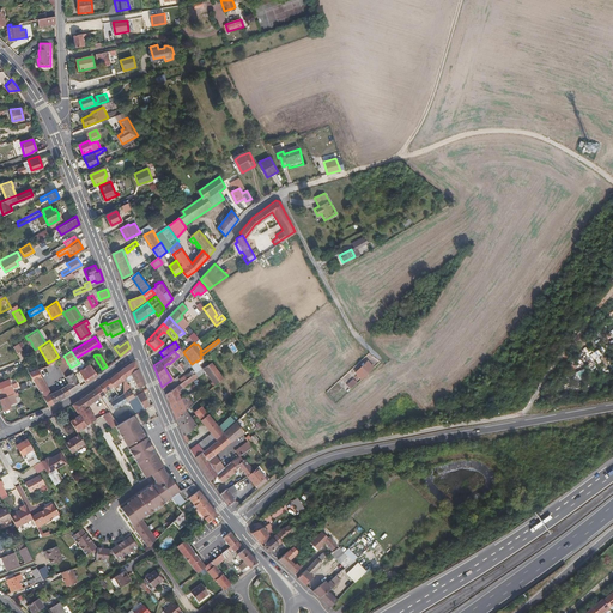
[(48,405),(70,392),(80,384),(71,368),(64,356),(59,358),(61,363),(59,364),(61,368),(60,369),(66,380),(65,381),(66,383),(58,388),(48,394),(40,377),(35,369),(29,371),(48,405)]
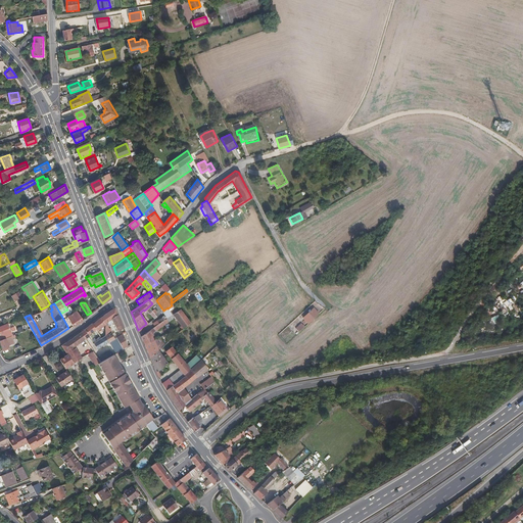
[(123,327),(114,306),(106,313),(100,317),(105,323),(108,323),(112,321),(113,322),(113,323),(114,327),(116,327),(117,329),(123,327)]
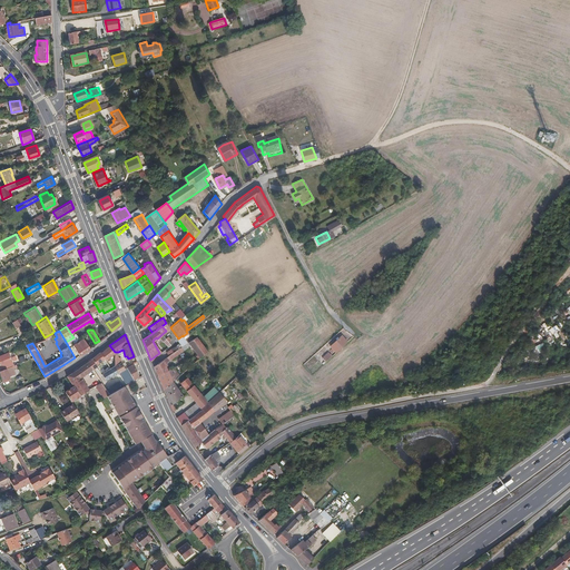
[(206,350),(195,335),(186,342),(187,344),(189,343),(199,356),(206,350)]
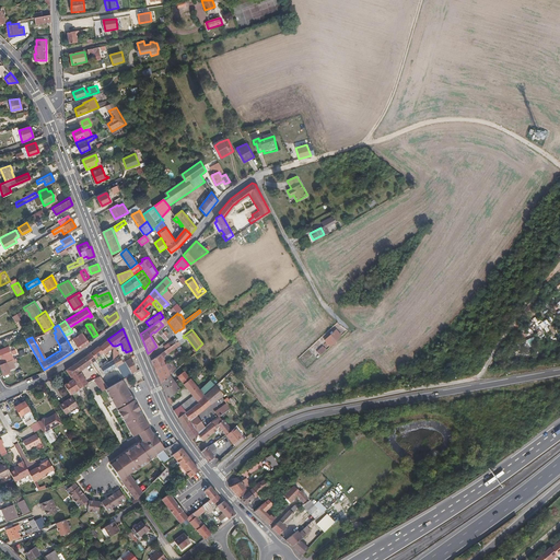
[(329,345),(341,335),(335,329),(324,339),(329,345)]
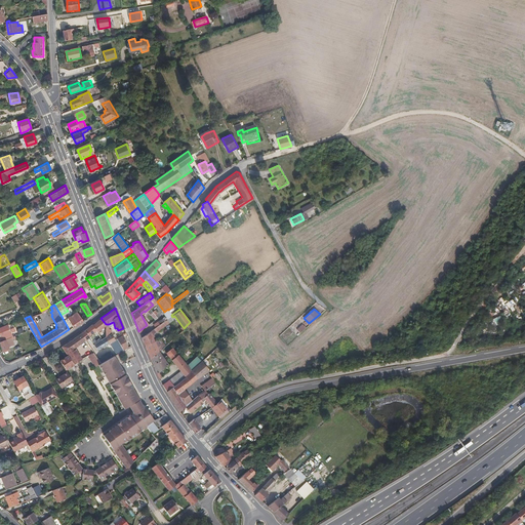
[(30,316),(26,310),(22,313),(25,318),(30,316)]
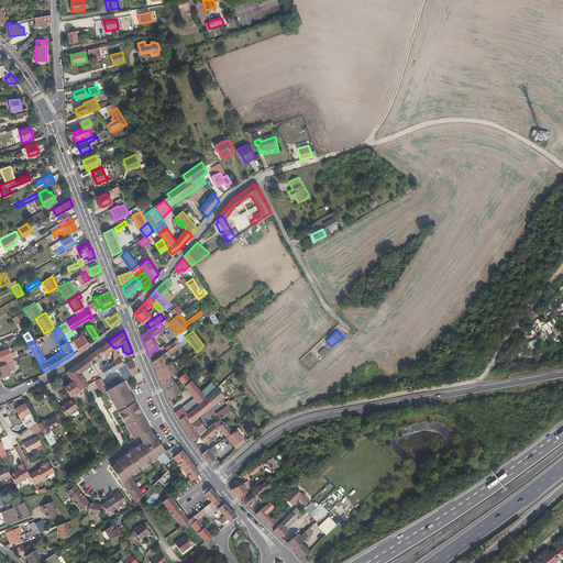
[(88,344),(81,333),(73,340),(78,351),(88,344)]
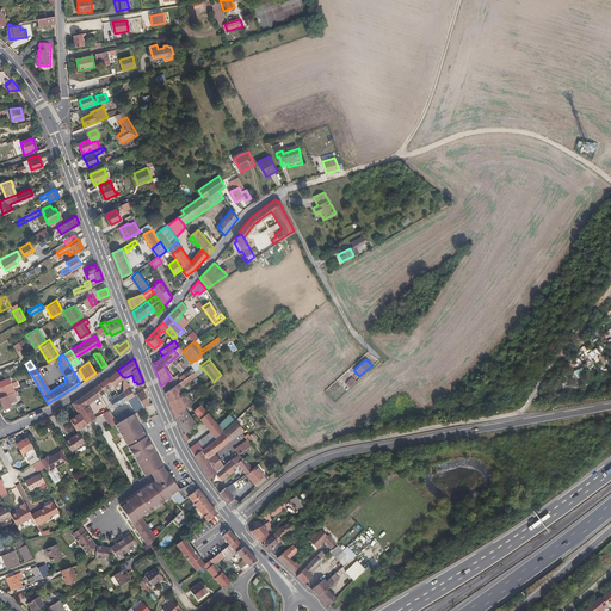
[(190,374),(196,369),(193,365),(178,376),(180,380),(190,374)]
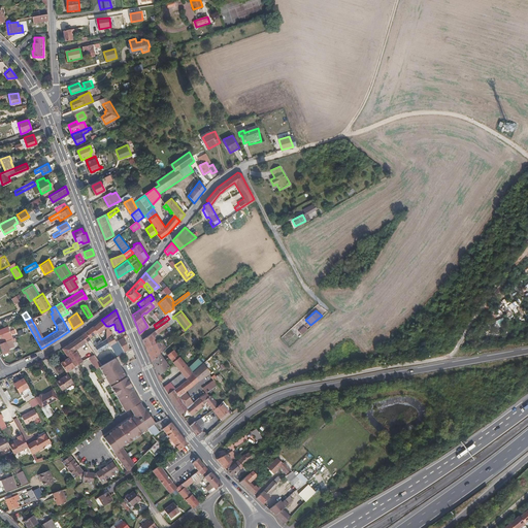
[(106,326),(101,320),(93,326),(97,331),(98,332),(106,326)]
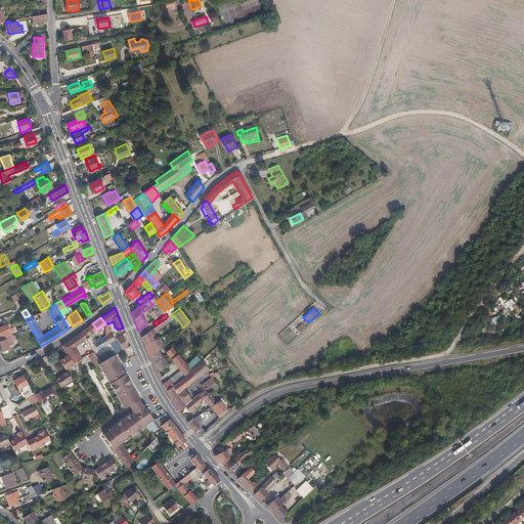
[(157,330),(165,323),(163,320),(155,325),(154,326),(157,330)]
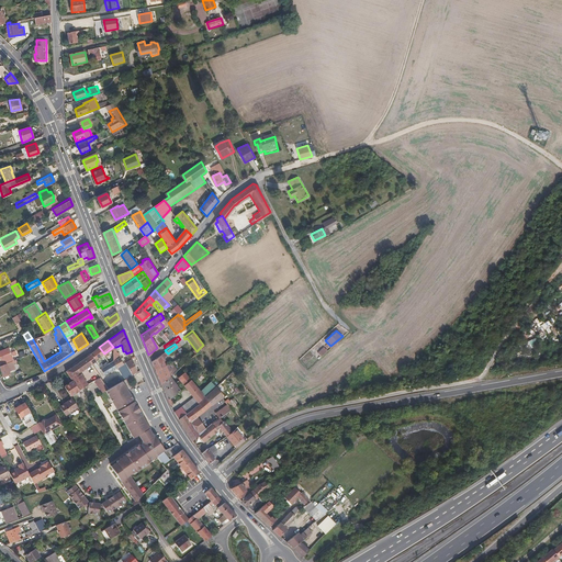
[(96,358),(103,352),(99,347),(99,346),(90,352),(90,353),(87,356),(91,363),(97,359),(96,358)]
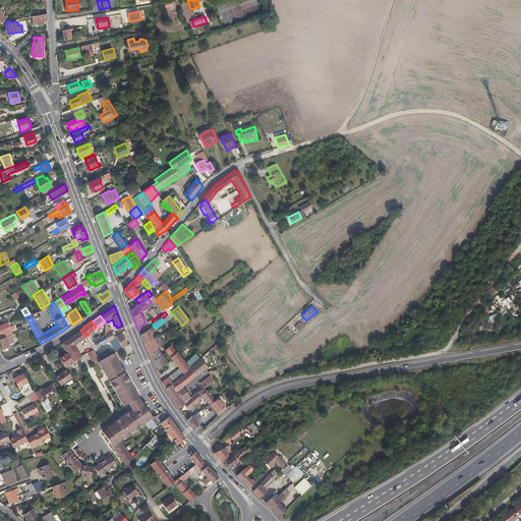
[(12,333),(8,322),(0,325),(0,332),(2,337),(10,334),(12,333)]
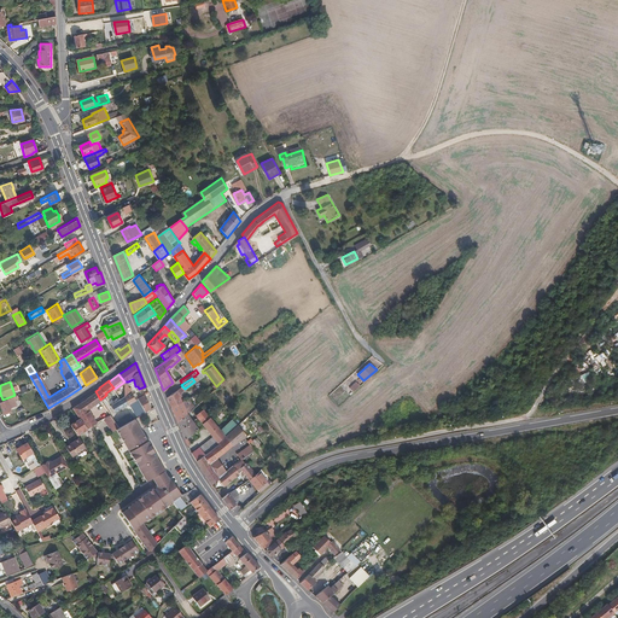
[(135,397),(143,392),(143,391),(138,392),(133,395),(129,389),(128,382),(124,382),(124,396),(128,403),(129,403),(136,398),(135,397)]
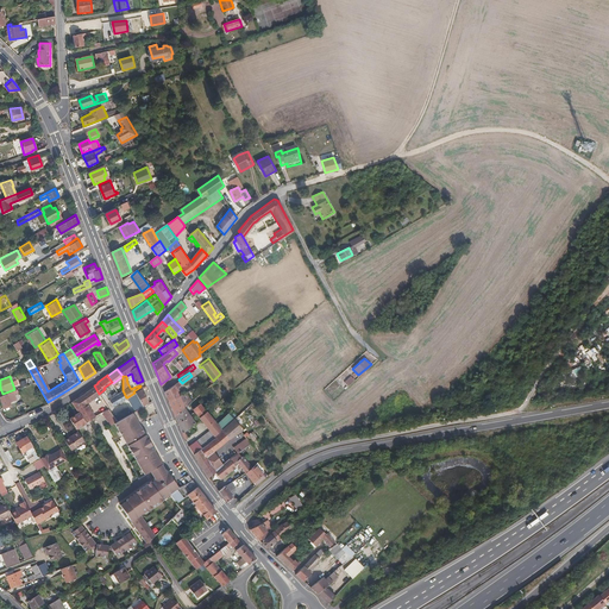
[(177,394),(175,387),(177,385),(175,382),(164,390),(168,400),(177,394)]
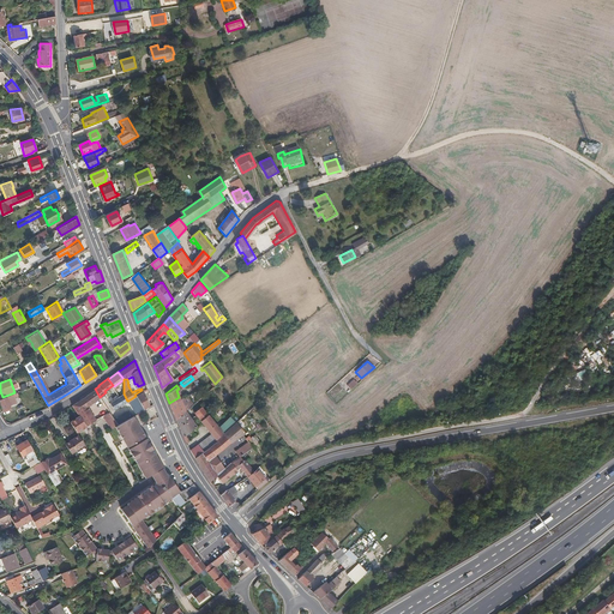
[(96,420),(88,405),(100,397),(95,389),(80,399),(72,404),(79,416),(85,426),(96,420)]
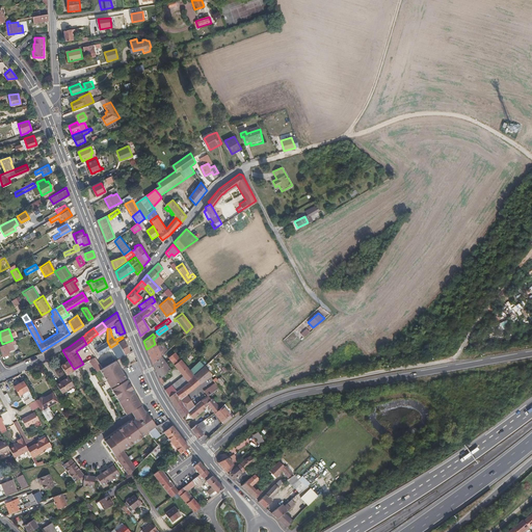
[(129,351),(124,340),(123,338),(116,342),(117,343),(118,343),(125,354),(129,351)]
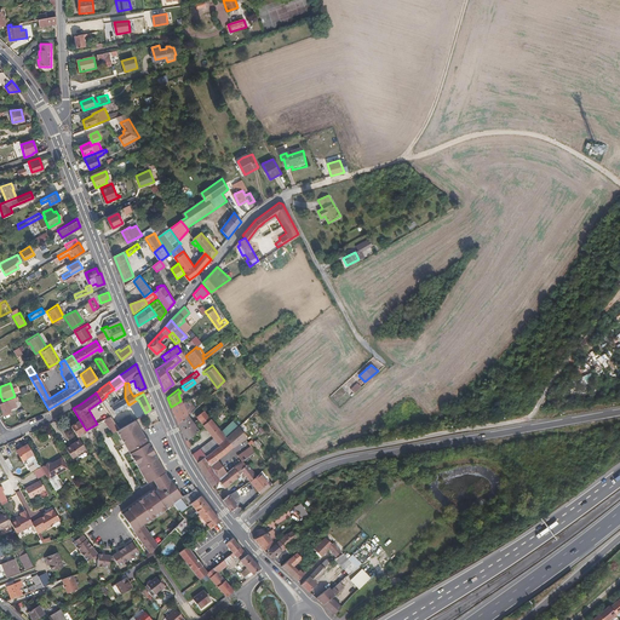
[(199,402),(206,396),(205,395),(194,403),(196,405),(197,403),(199,402)]
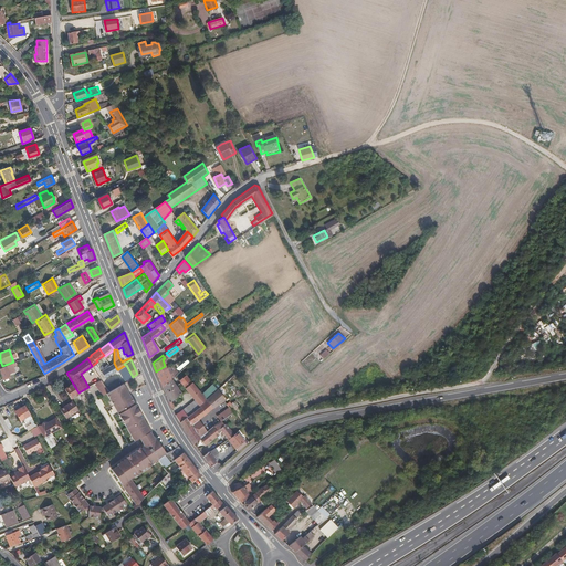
[(9,375),(7,368),(13,366),(11,363),(2,366),(0,366),(0,369),(3,378),(4,377),(4,379),(8,377),(8,376),(9,375)]
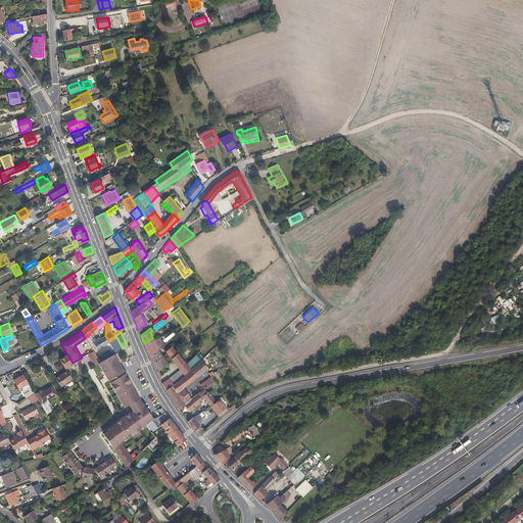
[(97,348),(108,341),(105,335),(94,342),(97,348)]
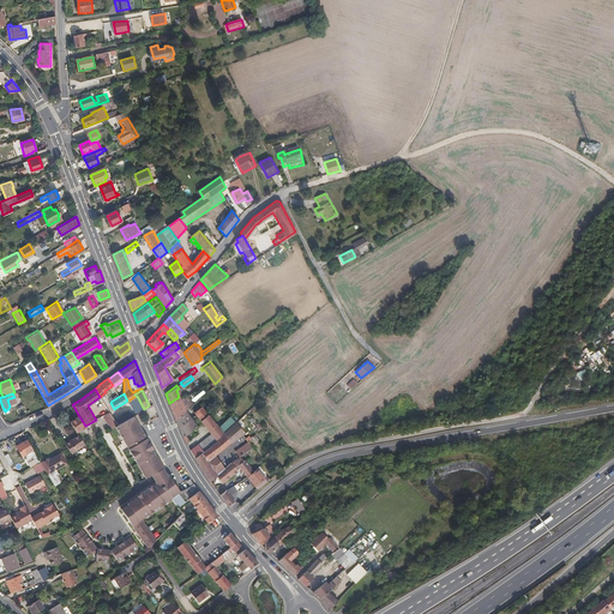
[(144,409),(137,396),(136,396),(128,401),(136,414),(144,409)]
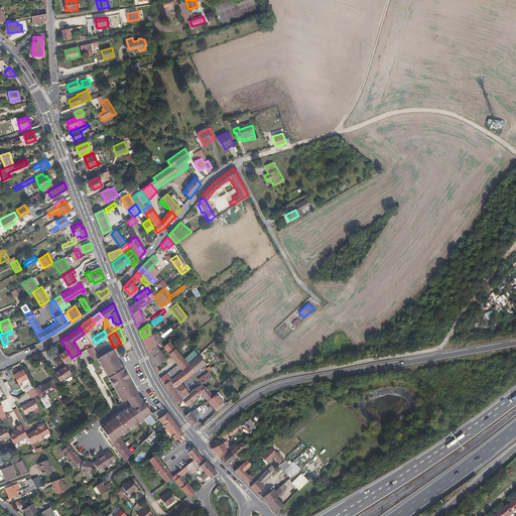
[(154,344),(150,334),(142,339),(147,351),(154,344)]
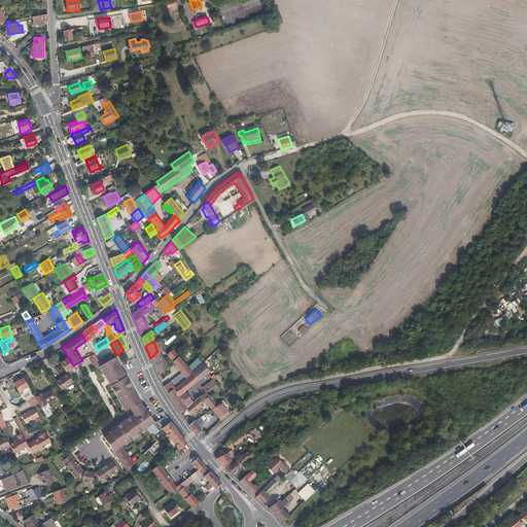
[(153,365),(163,358),(163,357),(162,355),(161,356),(161,355),(168,349),(167,348),(170,346),(168,343),(167,344),(157,351),(150,358),(153,365)]
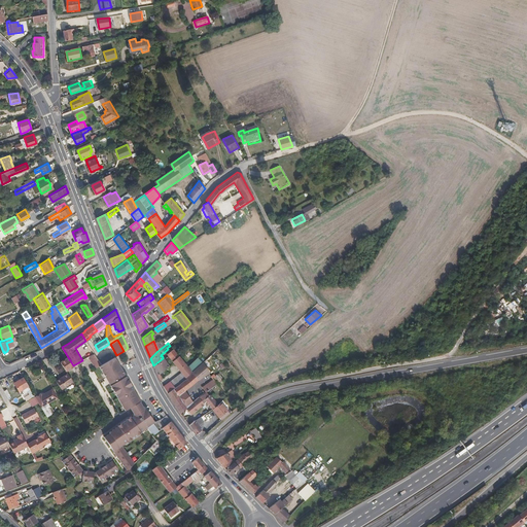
[(178,355),(172,348),(166,353),(172,360),(178,355)]
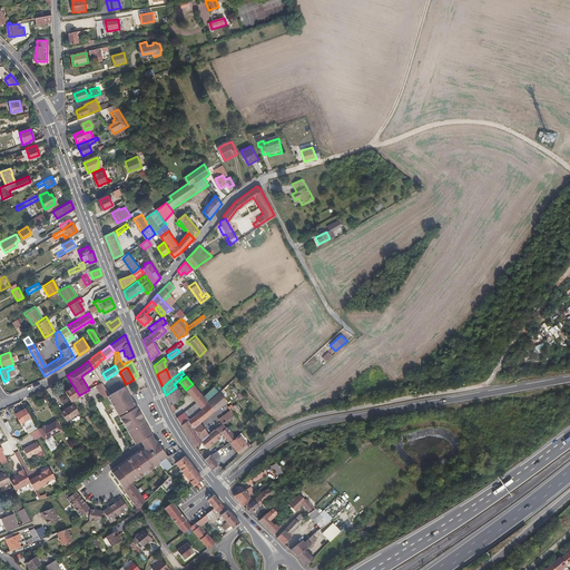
[(106,389),(101,382),(95,385),(102,397),(106,395),(109,394),(106,389)]
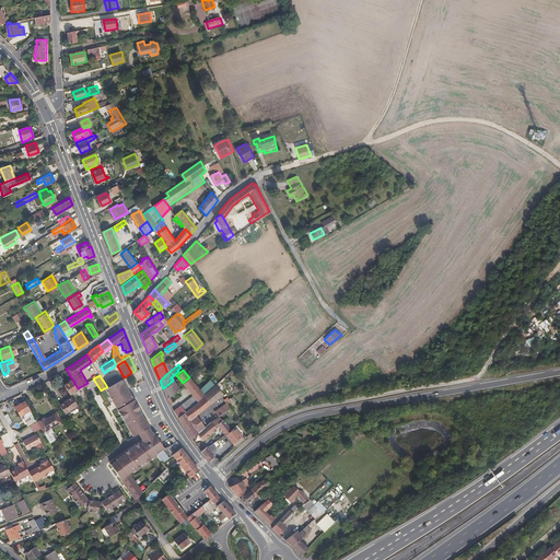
[(107,387),(118,381),(115,375),(104,382),(107,387)]
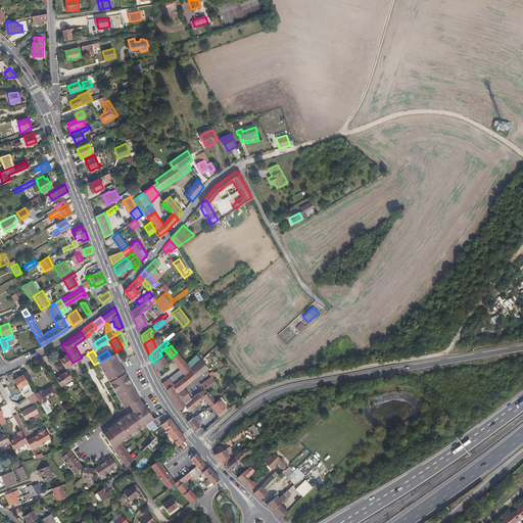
[(189,368),(177,352),(171,358),(180,368),(184,373),(189,368)]
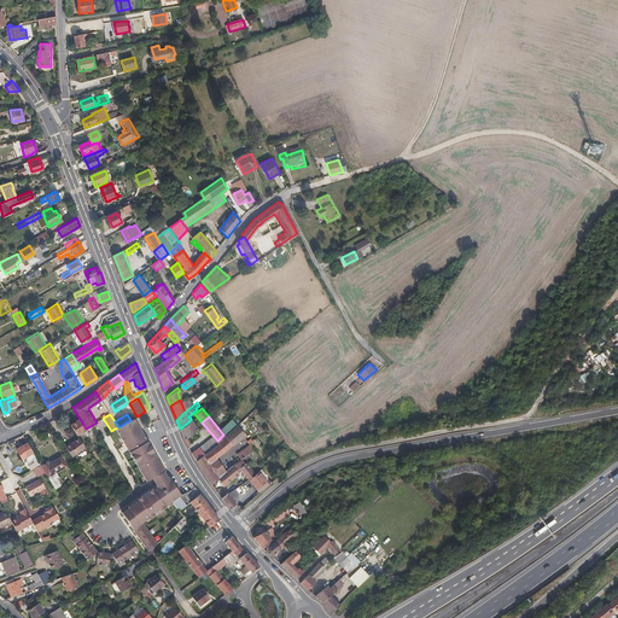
[(156,455),(147,439),(146,441),(140,429),(133,418),(130,420),(118,427),(115,429),(145,479),(162,466),(159,462),(155,455),(156,455)]
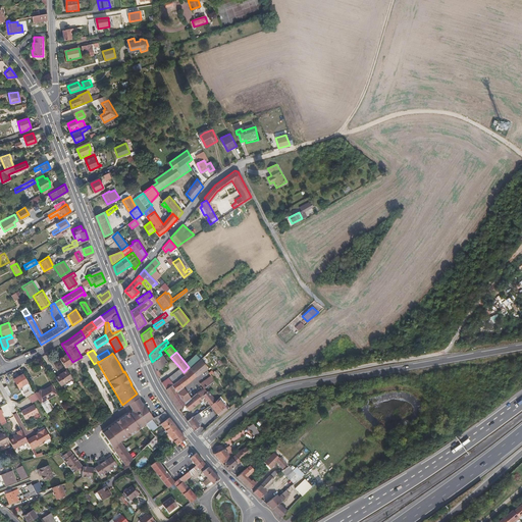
[(72,362),(67,354),(59,358),(64,367),(72,362)]
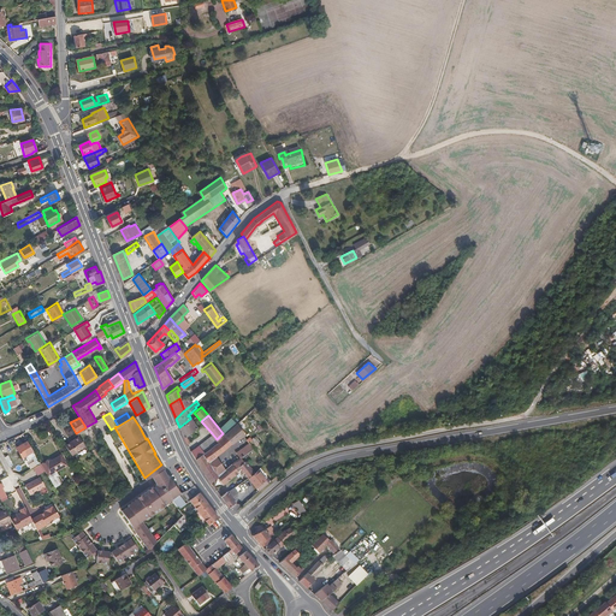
[(185,436),(196,426),(190,419),(179,427),(184,437),(185,436)]
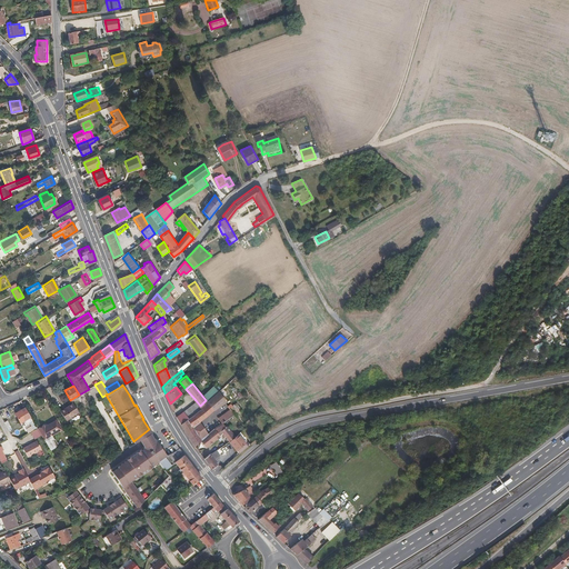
[(211,408),(222,399),(216,391),(206,400),(211,408)]
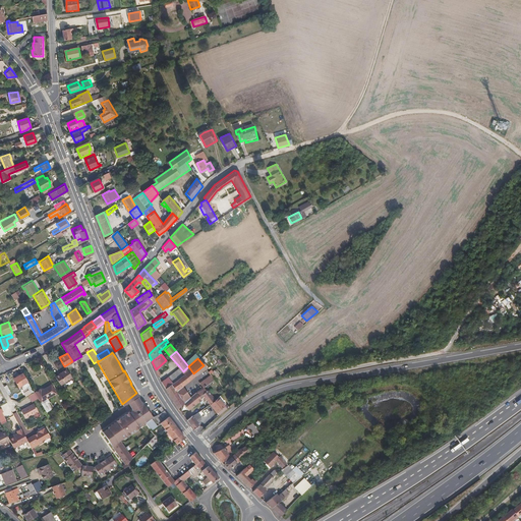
[(177,388),(181,385),(188,379),(194,373),(193,373),(188,366),(183,371),(184,372),(179,377),(172,382),(165,387),(177,407),(183,403),(176,391),(178,389),(177,388)]
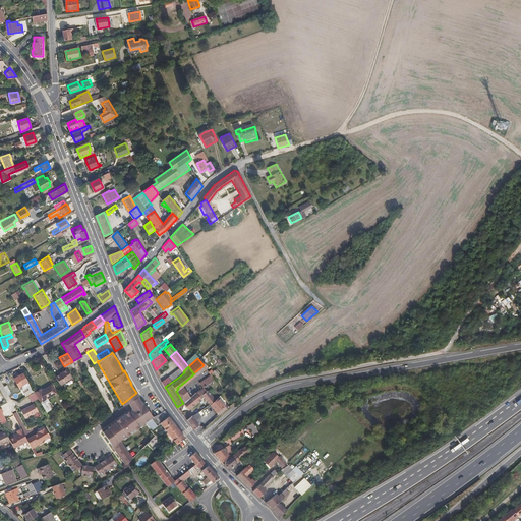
[(183,371),(179,366),(174,370),(179,377),(184,372),(183,371)]
